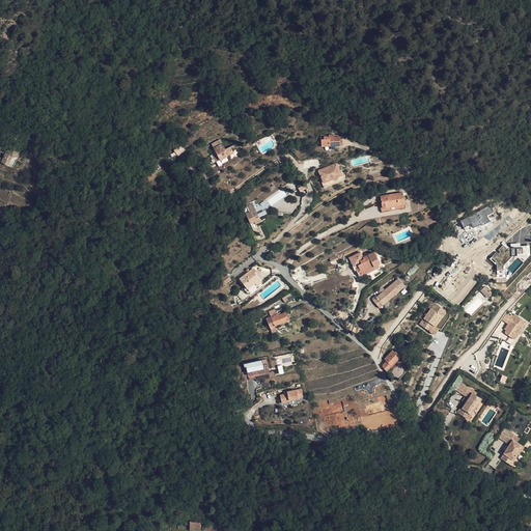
[(324,135),(320,135),(322,146),(340,145),(340,137),(332,137),(330,137),(330,136),(324,136),(324,135)]
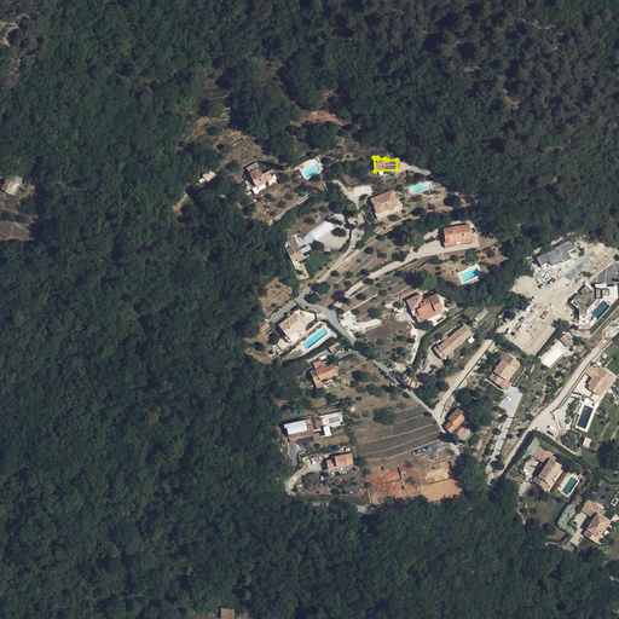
[(208,181),(217,174),(210,169),(203,177),(208,181)]
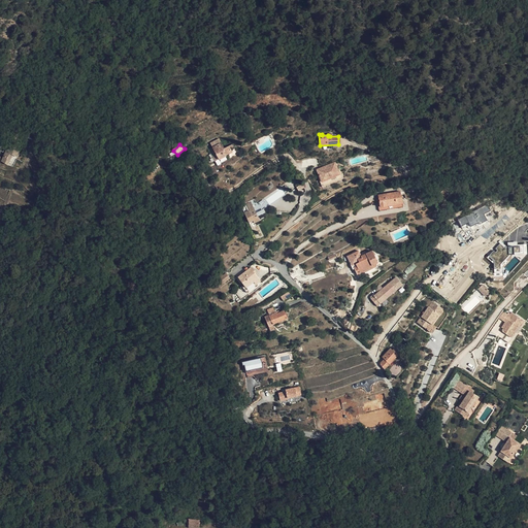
[(212,147),(219,159),(228,154),(232,152),(229,146),(224,150),(221,144),(212,147)]
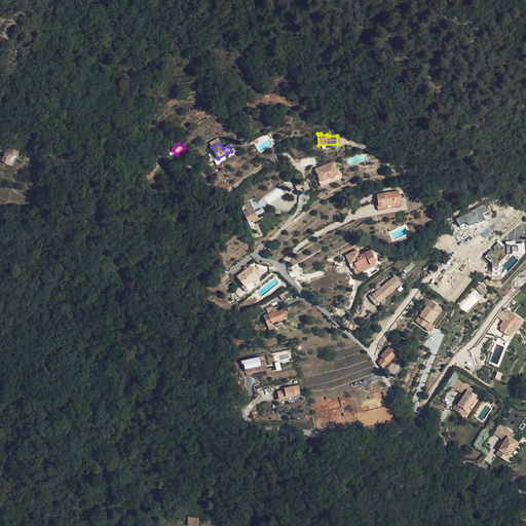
[(0,160),(13,166),(16,158),(20,150),(6,146),(3,156),(0,155),(0,160)]
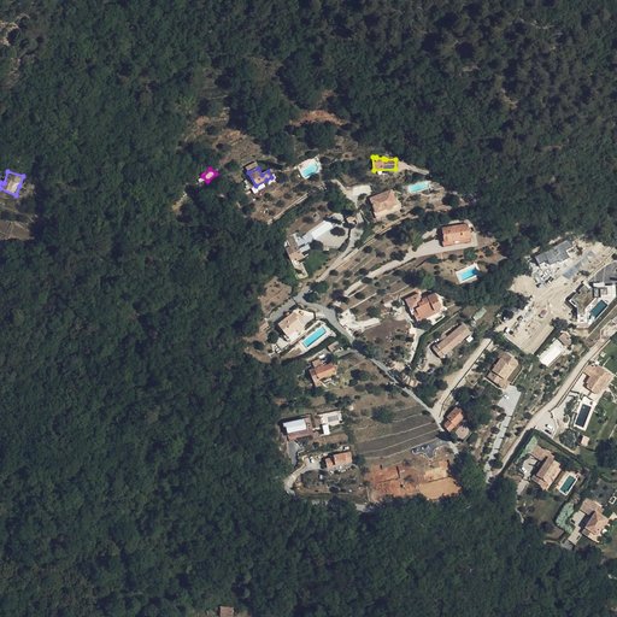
[(252,188),(256,186),(248,172),(245,175),(252,188)]
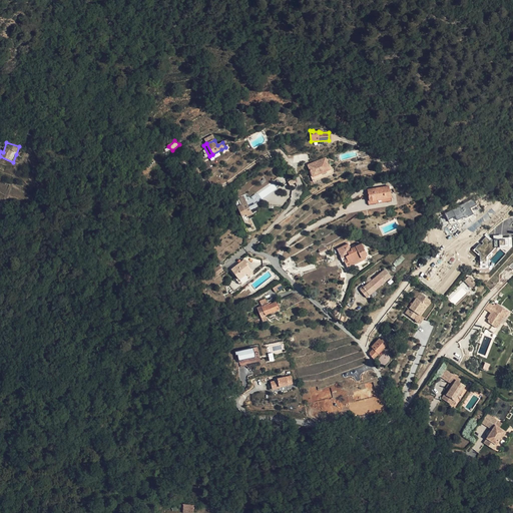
[(326,156),(307,164),(312,177),(331,169),(326,156)]
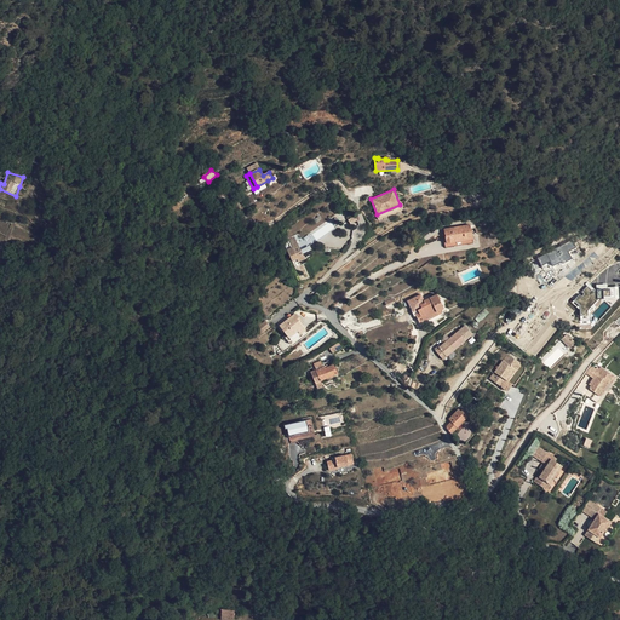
[(448,247),(455,246),(454,242),(465,240),(466,245),(474,244),(470,224),(445,229),(448,247)]
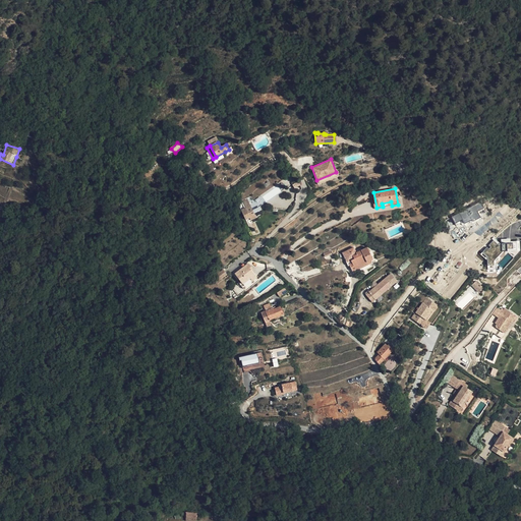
[(256,217),(248,199),(238,205),(245,220),(250,218),(251,220),(256,217)]
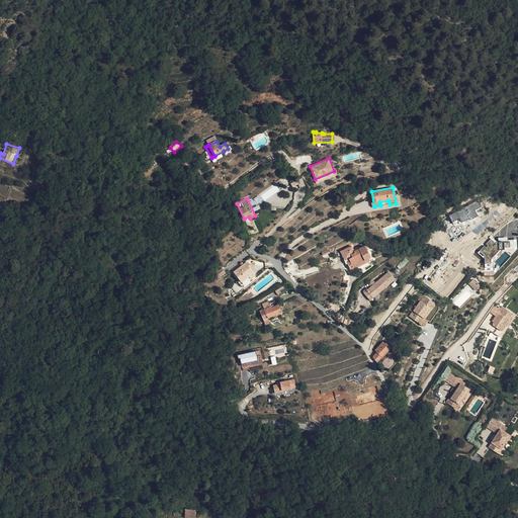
[(465,226),(470,222),(465,214),(450,225),(454,231),(457,229),(459,231),(466,227),(465,226)]
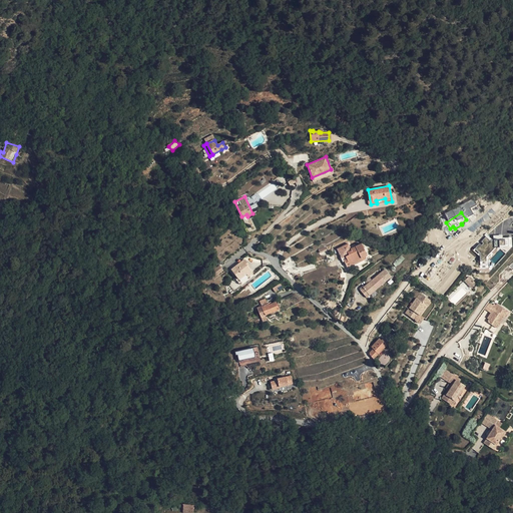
[(488,236),(485,237),(473,250),(480,257),(480,261),(486,260),(486,258),(496,245),(498,245),(497,242),(501,245),(510,245),(512,246),(511,237),(502,237),(502,235),(493,235),(494,241),(488,236)]
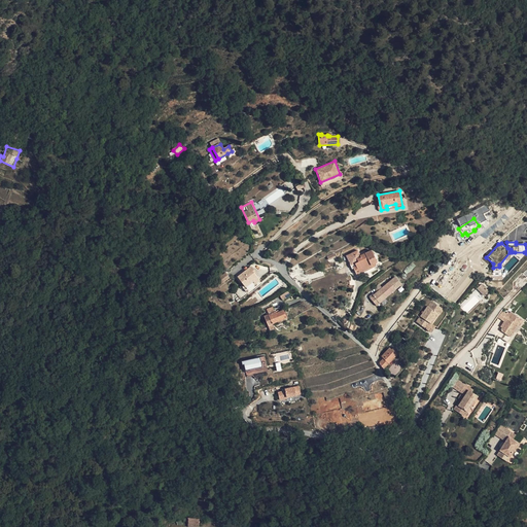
[(358,250),(347,256),(352,266),(355,264),(356,266),(353,267),(357,274),(373,267),(373,265),(378,262),(372,250),(360,256),(358,250)]
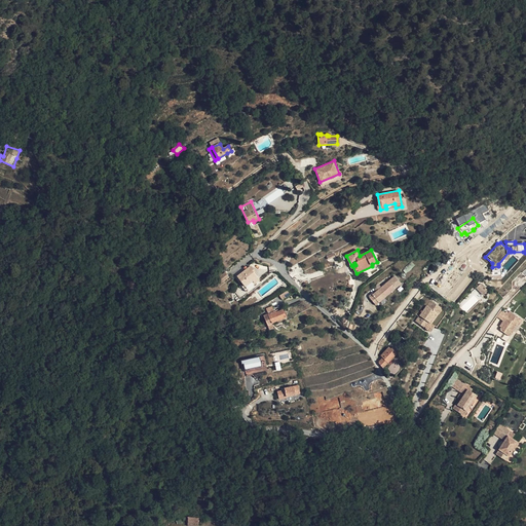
[(252,270),(254,269),(251,266),(237,276),(243,285),(246,287),(258,277),(254,272),(252,270)]
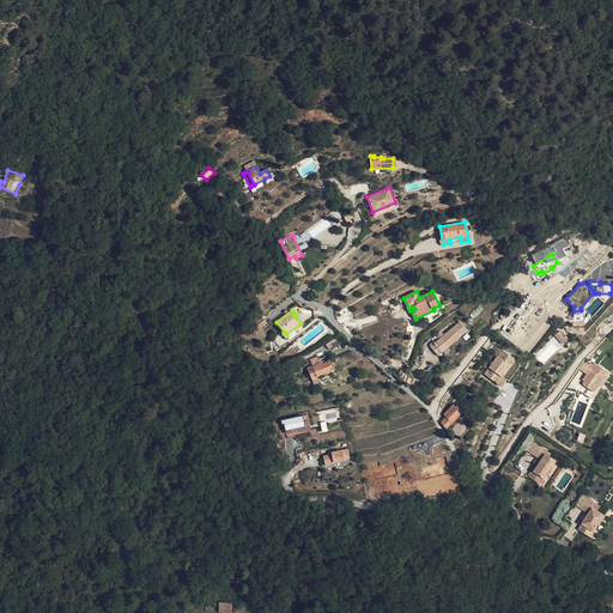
[(261,316),(255,321),(260,328),(267,323),(261,316)]
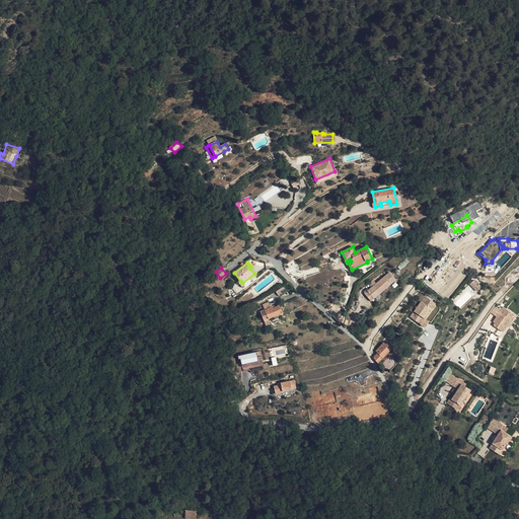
[(449,299),(464,275),(456,270),(441,293),(449,299)]
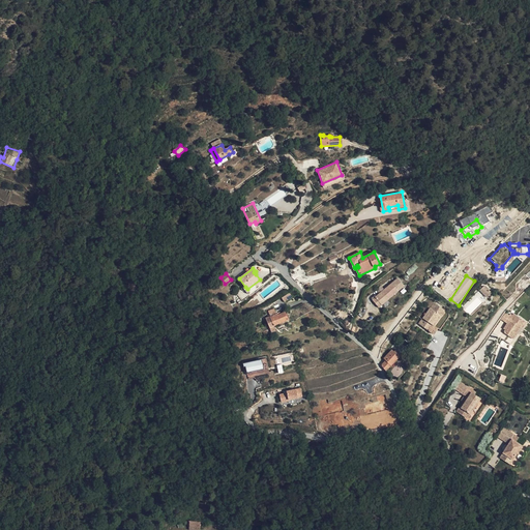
[(244,289),(247,293),(257,287),(256,286),(262,282),(260,280),(247,289),(245,287),(244,289)]
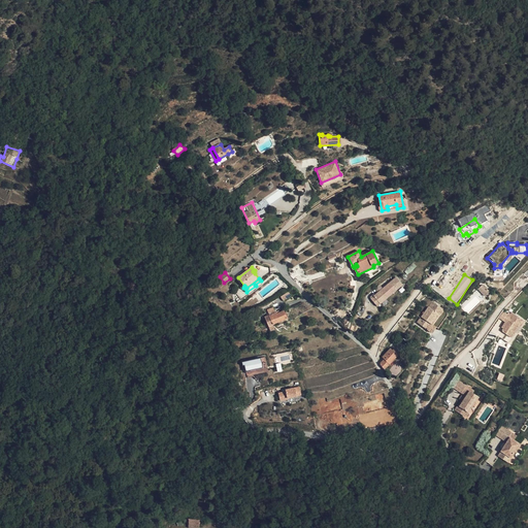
[(381,304),(398,290),(391,282),(370,298),(375,304),(378,302),(381,304)]
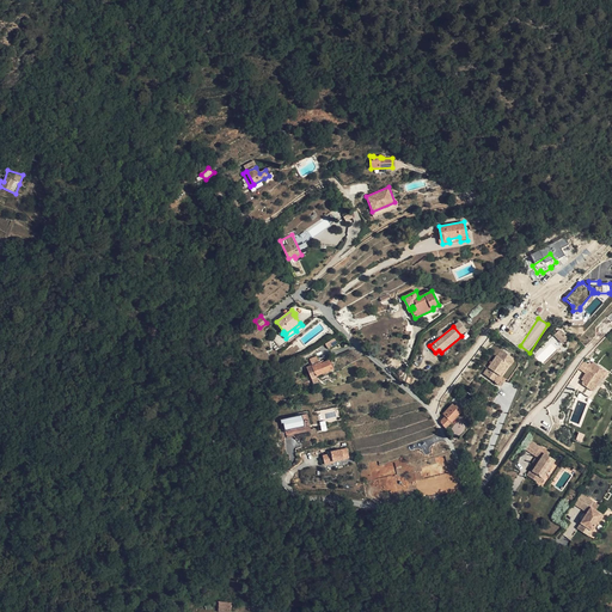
[(565,341),(556,334),(552,338),(562,346),(565,341)]
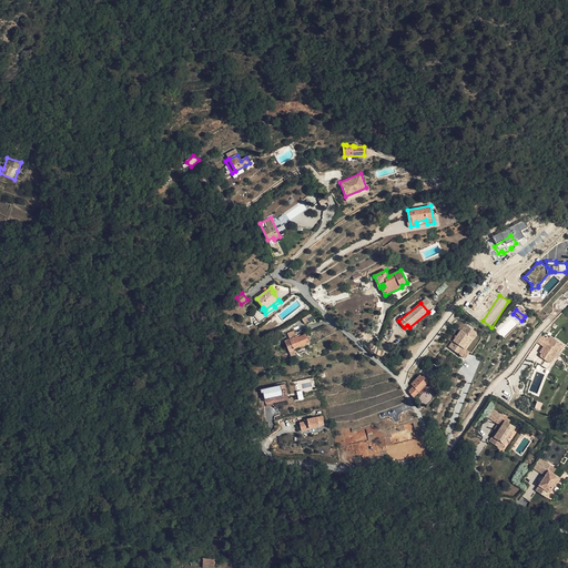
[(472,341),(476,335),(463,325),(453,336),(456,340),(449,348),(465,361),(469,355),(465,352),(463,350),(470,340),(472,341)]
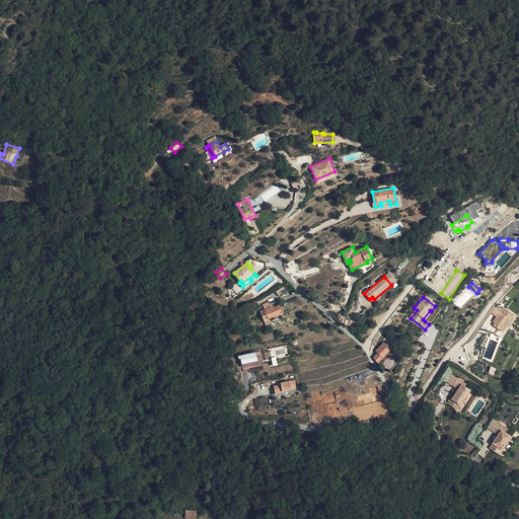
[(279,305),(276,307),(273,308),(272,307),(261,312),(265,321),(269,319),(269,318),(282,313),(279,305)]
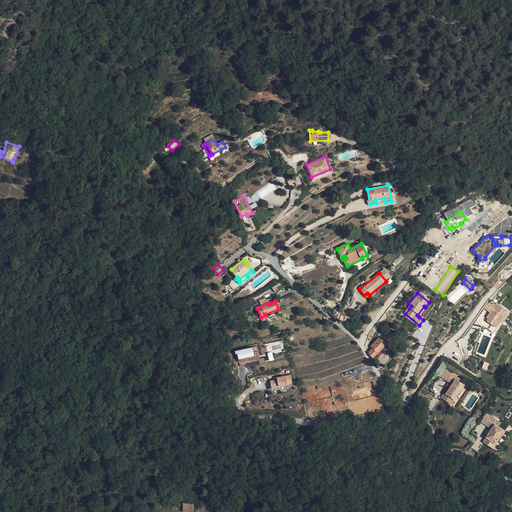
[(484,308),(490,312),(494,307),(488,302),(484,308)]
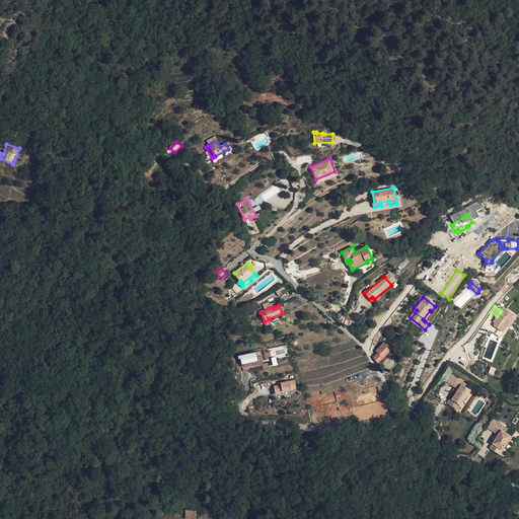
[(503,340),(518,317),(503,307),(501,311),(497,316),(495,320),(497,321),(494,326),(504,332),(501,339),(503,340)]
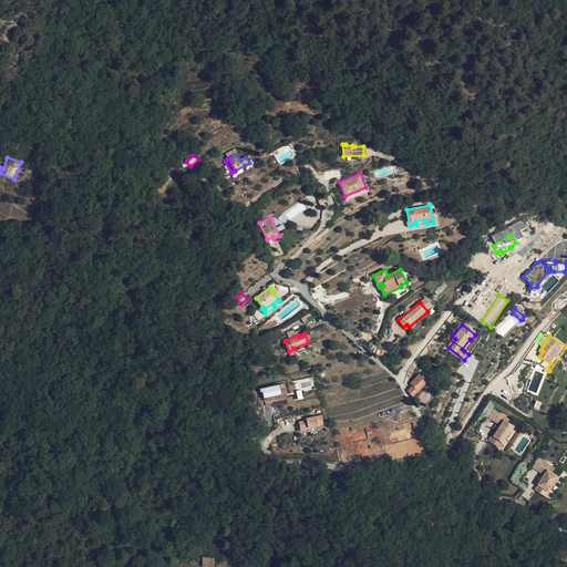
[(470,339),(462,349),(464,351),(472,340),(471,340),(470,339)]
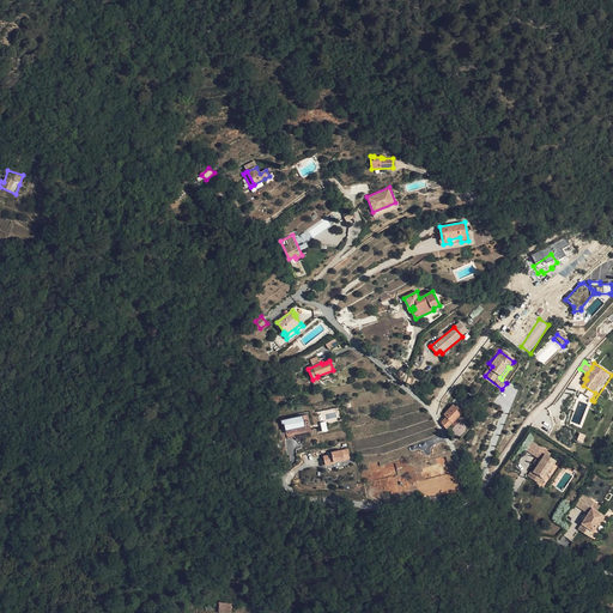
[(580,392),(592,400),(595,393),(583,386),(580,392)]
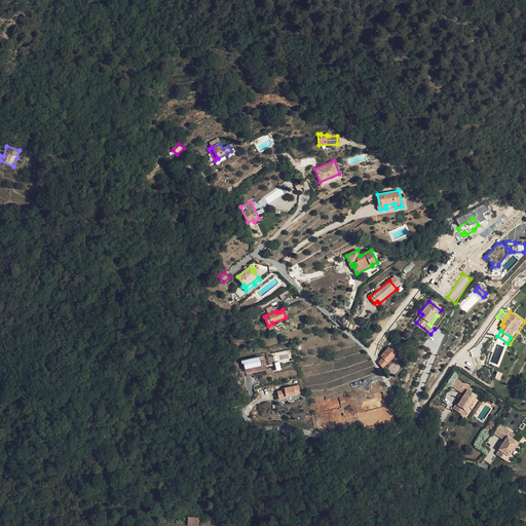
[(389,344),(392,348),(397,352),(404,345),(396,337),(389,344)]
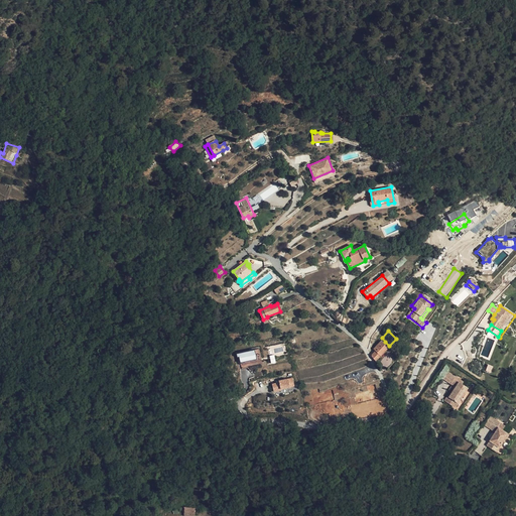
[(371,356),(376,361),(389,347),(389,346),(385,342),(384,343),(382,341),(374,350),(375,352),(371,356)]
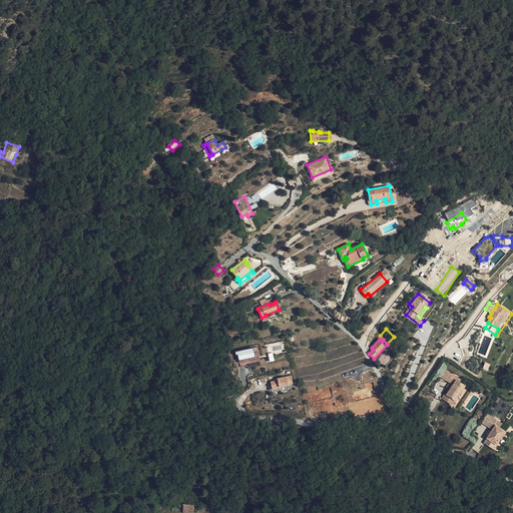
[(254,358),(254,352),(258,352),(257,348),(236,351),(237,360),(254,358)]
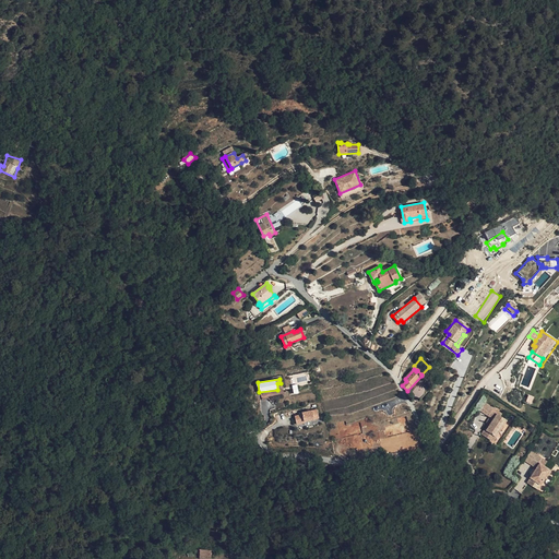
[(484,403),(479,411),(488,416),(492,408),(484,403)]
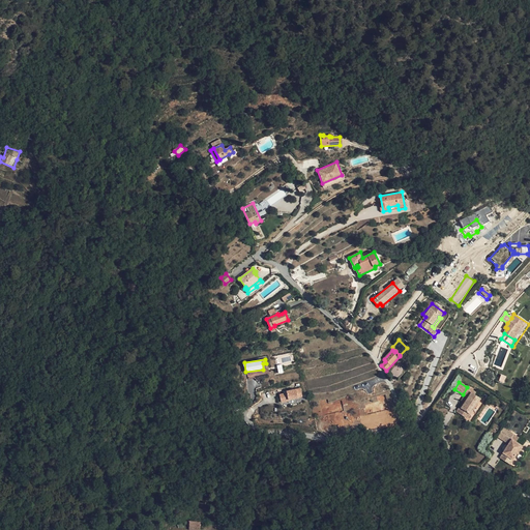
[(300,387),(278,393),(282,403),(303,396),(300,387)]
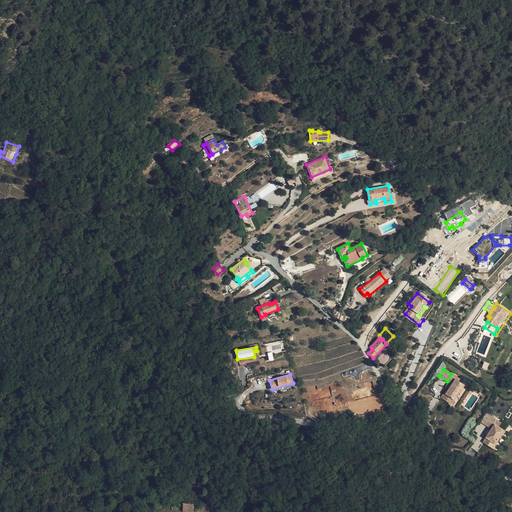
[(455,376),(450,383),(441,398),(451,404),(463,384),(458,381),(459,379),(455,376)]
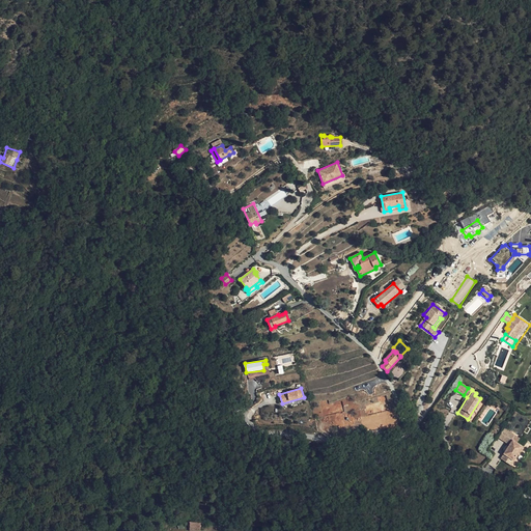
[(347,398),(341,399),(344,411),(351,410),(347,398)]
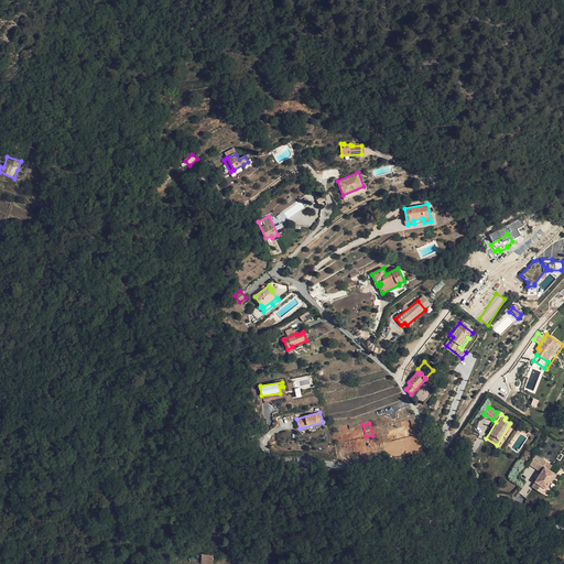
[(559,468),(535,455),(529,464),(541,472),(532,487),(543,495),(559,468)]
